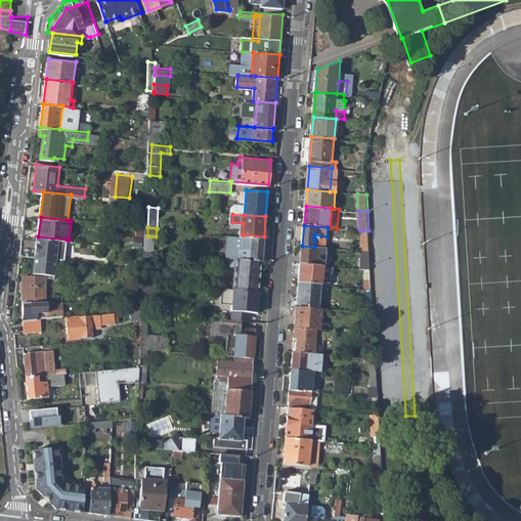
[(225,253),(225,256),(228,256),(262,259),(264,236),(244,234),(243,248),(234,247),(234,254),(225,253)]
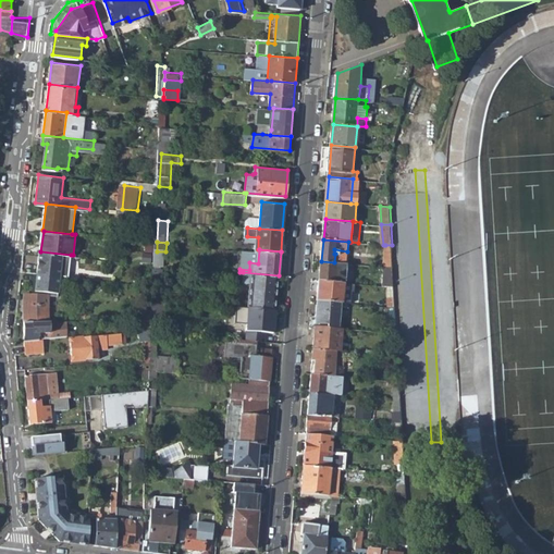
[(40,251),(38,271),(66,274),(69,274),(71,255),(40,251)]
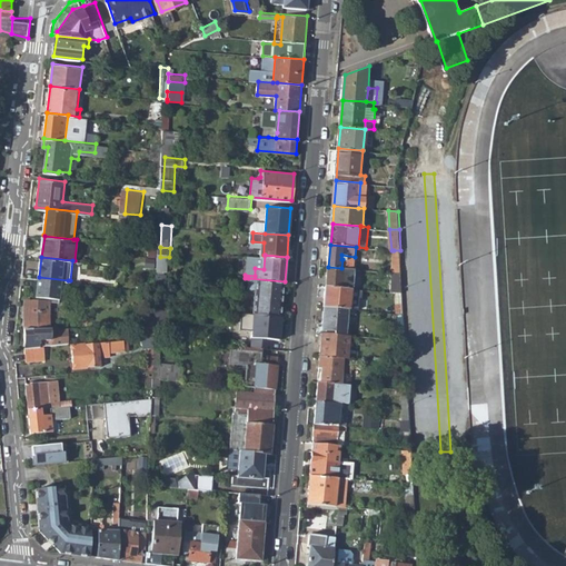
[(328,267),(327,286),(355,288),(357,269),(341,268),(328,267)]
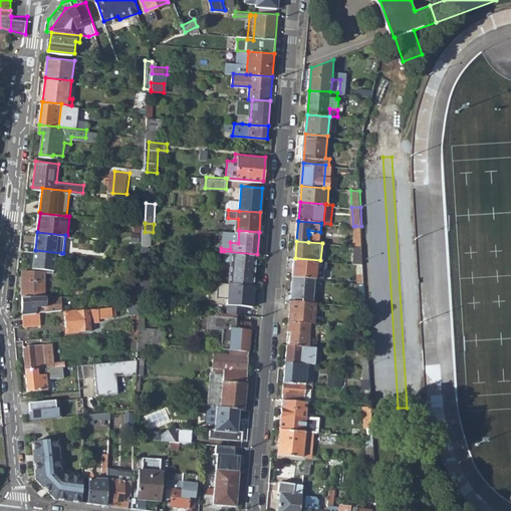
[(356,246),(354,263),(363,263),(362,246),(357,246),(356,246)]
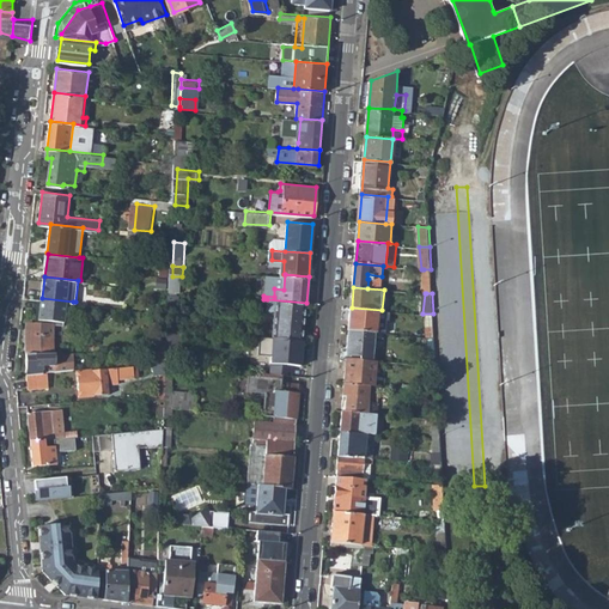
[(28,321),(26,334),(26,352),(53,352),(54,323),(64,324),(66,314),(71,314),(73,302),(42,298),(41,321),(28,321)]
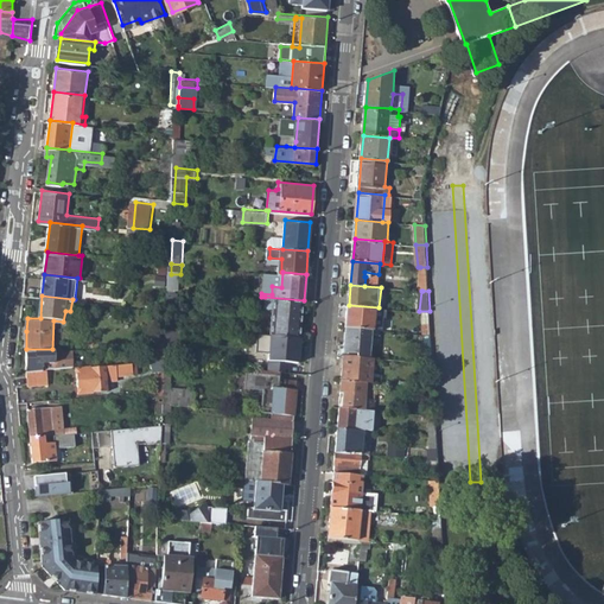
[(265,297),(264,309),(273,310),(272,332),(302,335),(304,300),(265,297)]
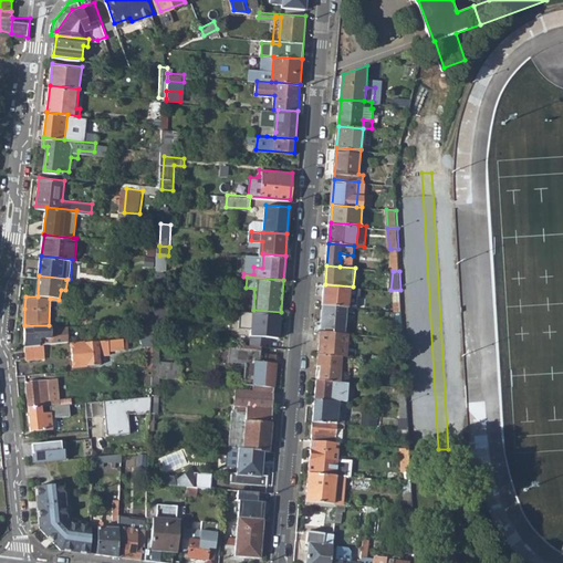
[(325,284),(323,304),(348,306),(351,287),(325,284)]
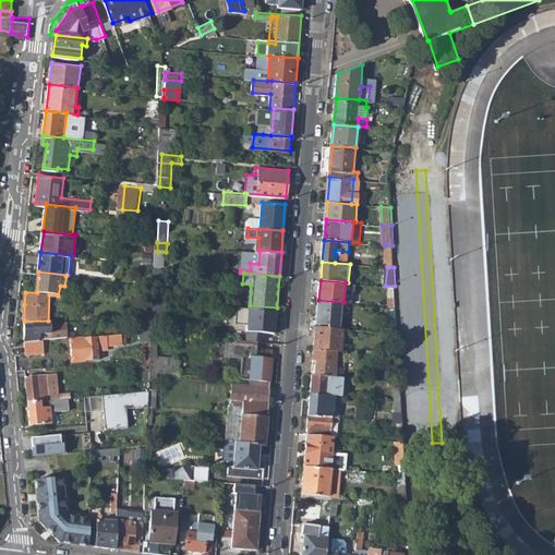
[(318,300),(317,323),(329,324),(329,327),(341,328),(344,304),(344,302),(318,300)]
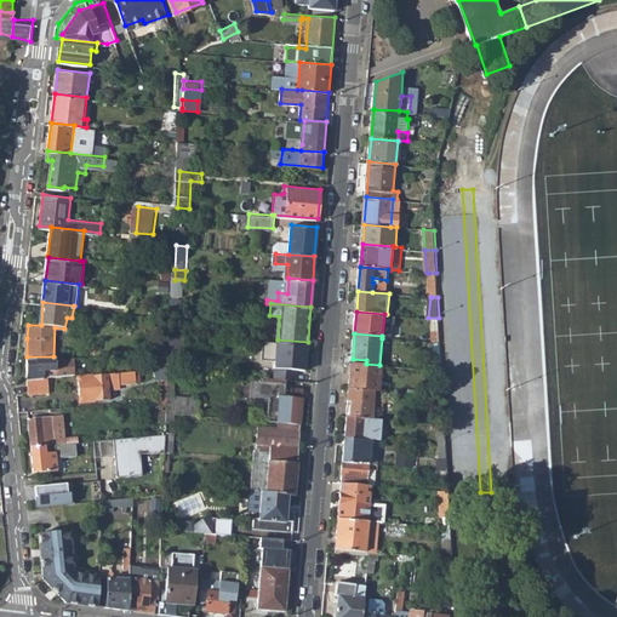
[(263,338),(262,344),(284,347),(281,376),(304,378),(308,342),(278,340),(263,338)]
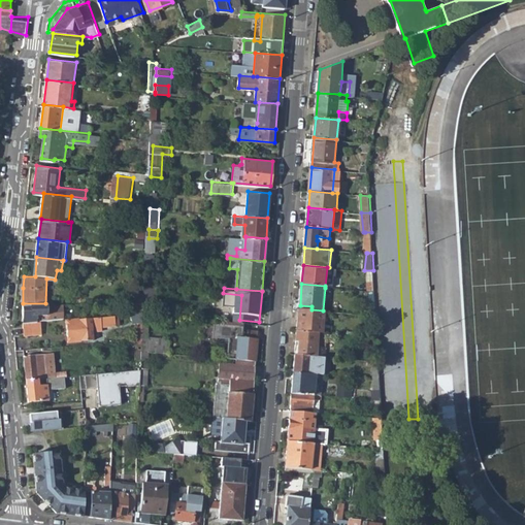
[(145,301),(135,301),(136,308),(141,308),(141,312),(144,312),(145,301)]
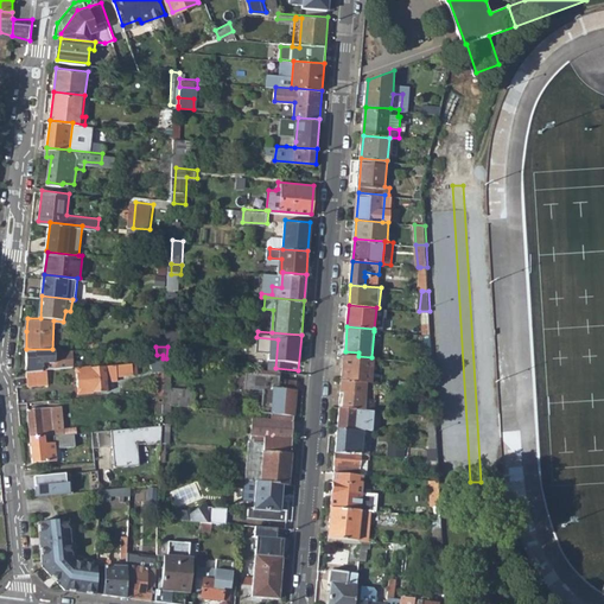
[(52,349),(26,349),(27,372),(48,369),(74,368),(72,349),(52,349)]
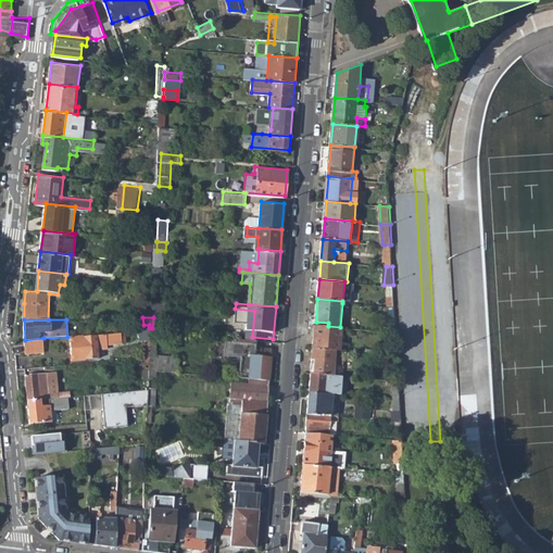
[(315,325),(313,348),(338,350),(342,350),(344,327),(340,327),(328,326),(315,325)]
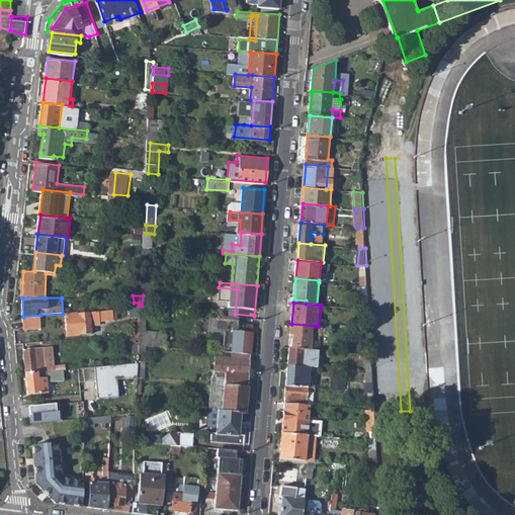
[(142,310),(132,311),(133,319),(139,319),(139,328),(142,328),(142,315),(142,310)]
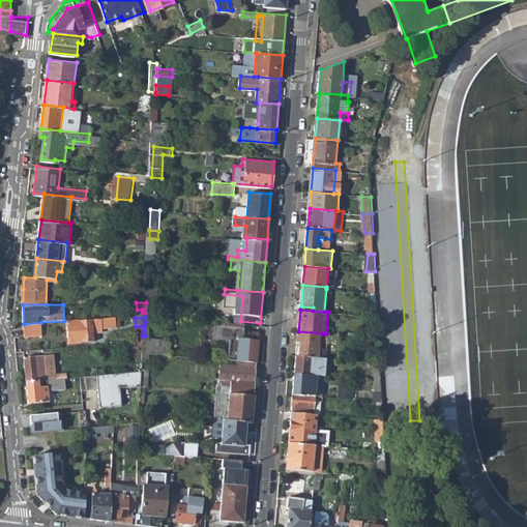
[(110,319),(67,322),(68,342),(94,341),(93,332),(103,331),(101,327),(116,326),(116,319),(110,319)]
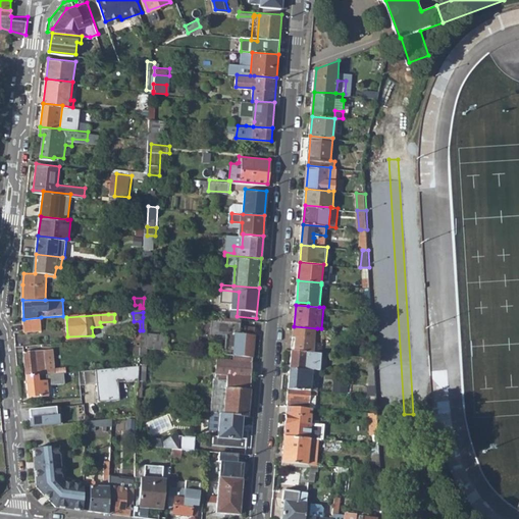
[(41,317),(23,319),(24,330),(42,329),(41,317)]
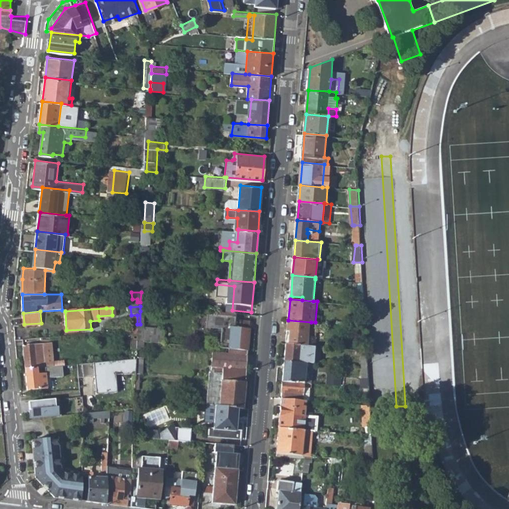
[(147,311),(140,311),(140,324),(139,339),(145,340),(160,341),(161,327),(146,326),(147,311)]
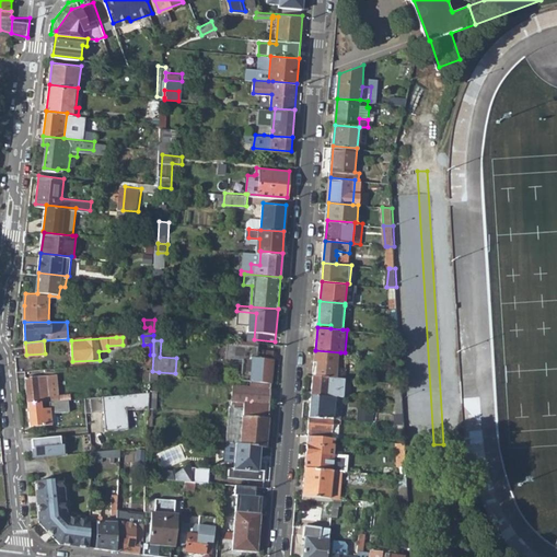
[(227,343),(225,357),(242,358),(241,379),(250,380),(271,381),(274,349),(258,348),(259,345),(227,343)]
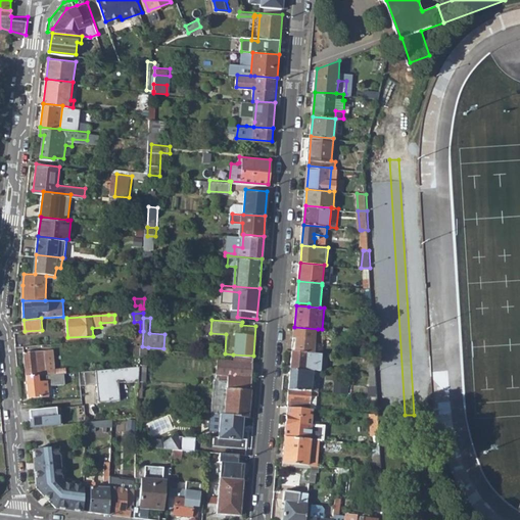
[(294,327),(293,350),(315,352),(318,329),(294,327)]
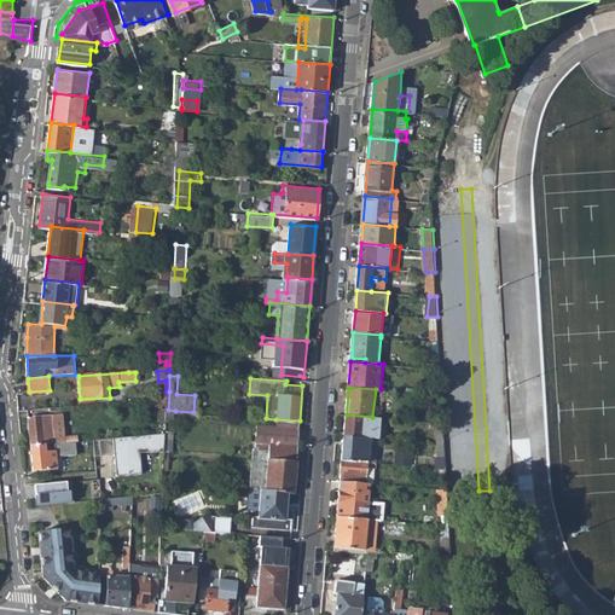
[(376,389),(372,417),(381,417),(383,417),(386,390),(376,389)]
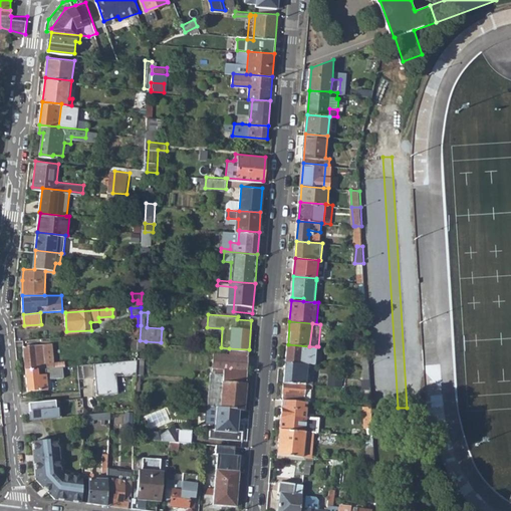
[(53,340),(24,343),(27,368),(64,364),(66,364),(65,359),(54,360),(53,340)]
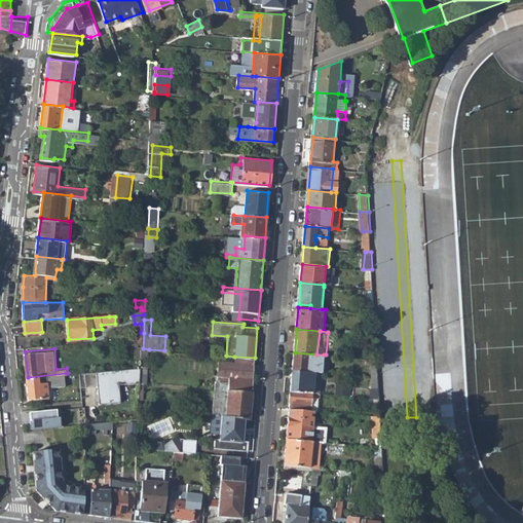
[(295,352),(293,370),(322,372),(324,355),(316,355),(295,352)]
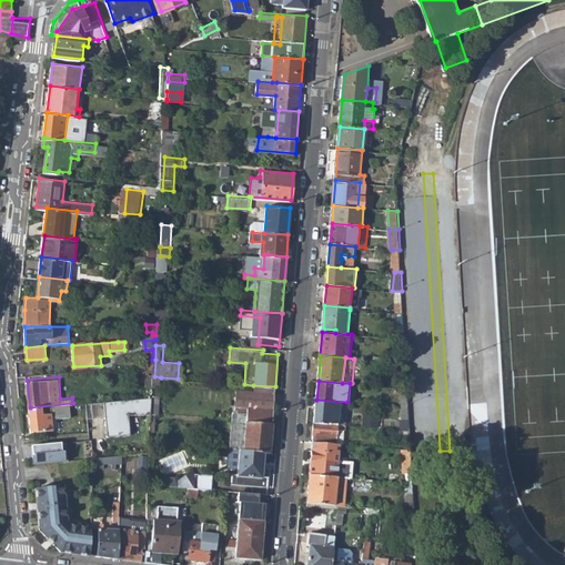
[(236,389),(235,404),(273,409),(275,386),(253,385),(253,391),(236,389)]
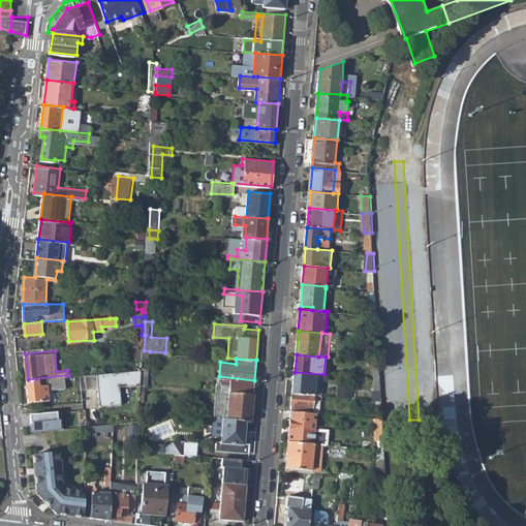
[(98,371),(101,404),(123,402),(121,384),(132,383),(142,384),(143,367),(98,371)]
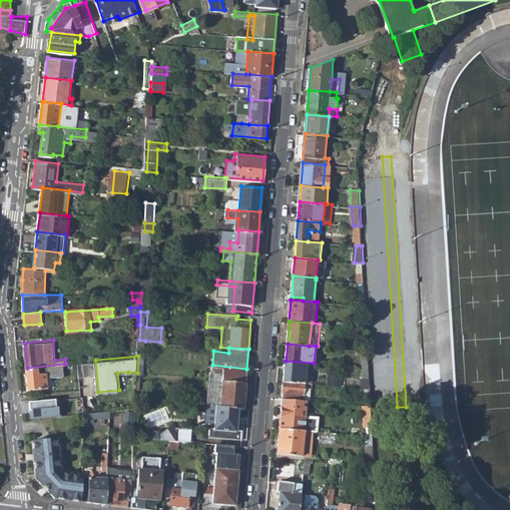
[(286,361),(284,381),(307,382),(307,372),(314,372),(314,363),(286,361)]
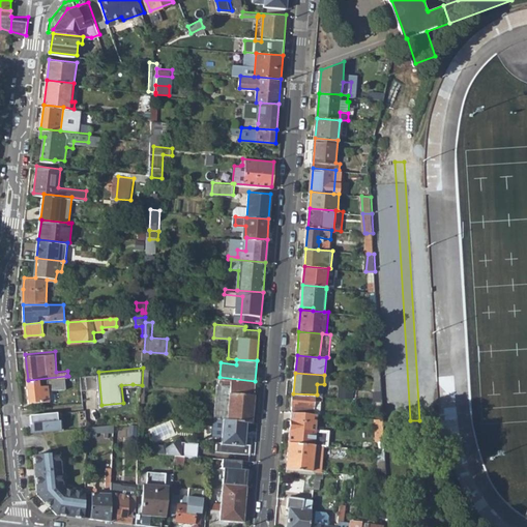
[(50,389),(67,387),(66,376),(28,380),(30,402),(51,400),(50,389)]
